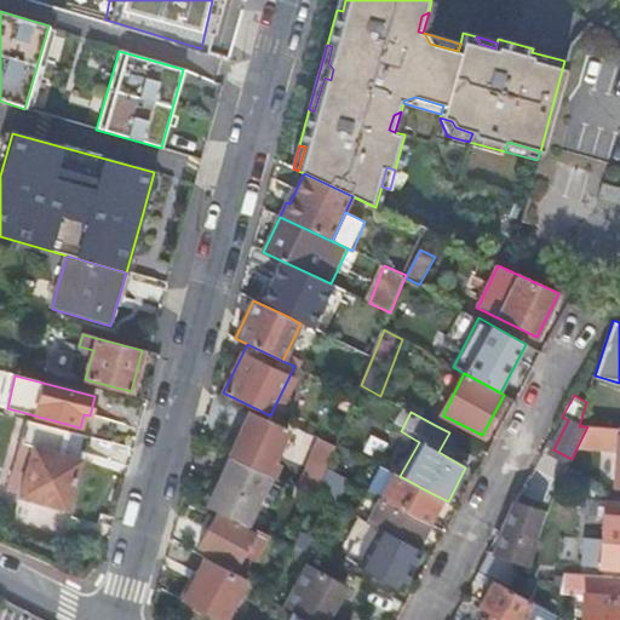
[(248,414),(229,458),(273,477),(275,478),(281,465),(275,463),(288,432),(248,414)]
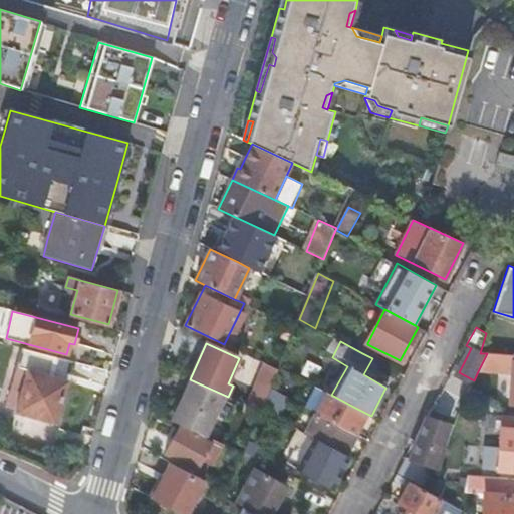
[(55,357),(23,349),(8,406),(19,409),(18,412),(55,422),(67,381),(50,376),(55,357)]
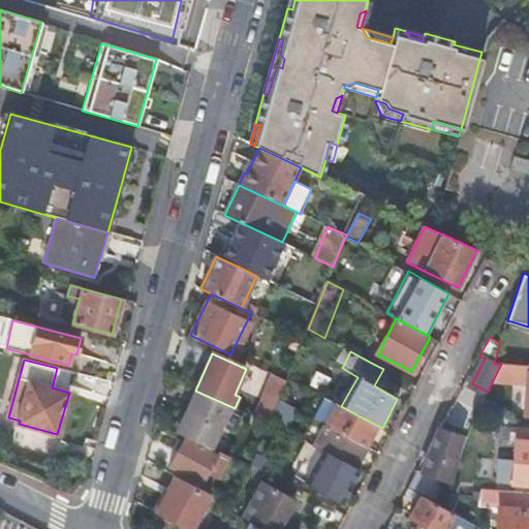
[(528,366),(501,364),(492,382),(527,384),(524,417),(528,417),(528,370),(527,370),(528,366)]
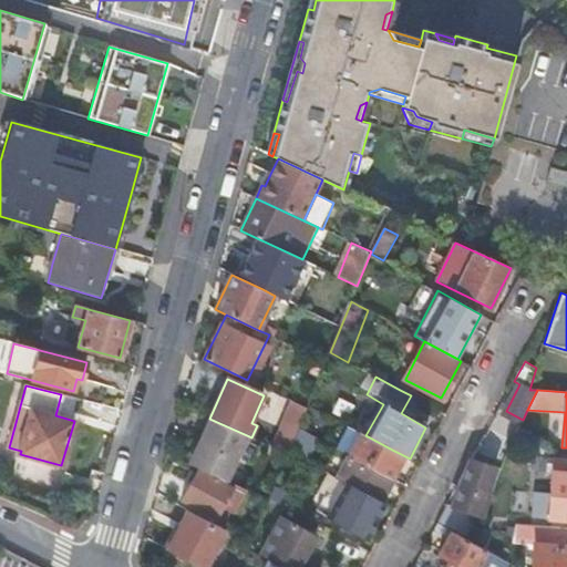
[(272,447),(289,455),(289,453),(299,429),(308,409),(290,401),(272,447)]
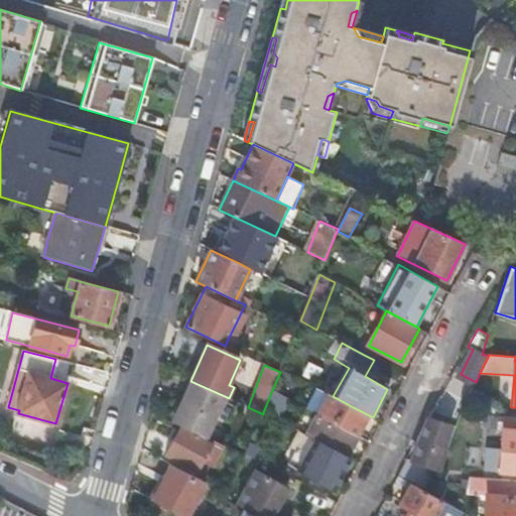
[(207,440),(227,397),(190,381),(189,380),(170,420),(183,426),(182,427),(207,440)]
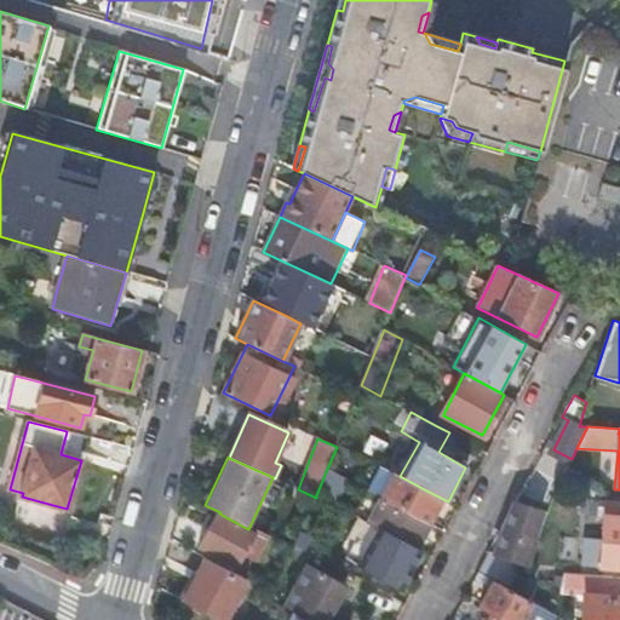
[(369,491),(383,498),(395,474),(382,466),(369,491)]
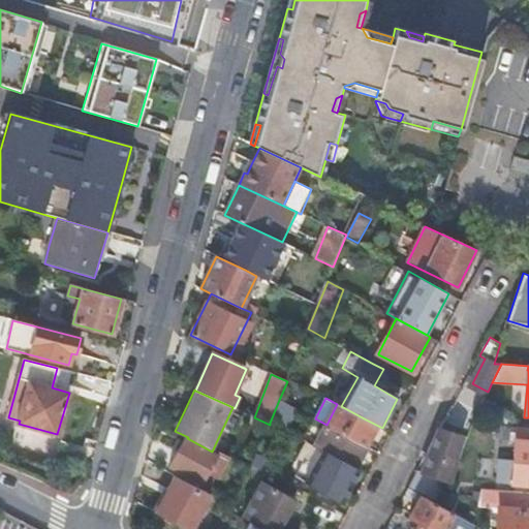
[(279,400),(270,423),(286,431),(298,410),(287,404),(279,400)]
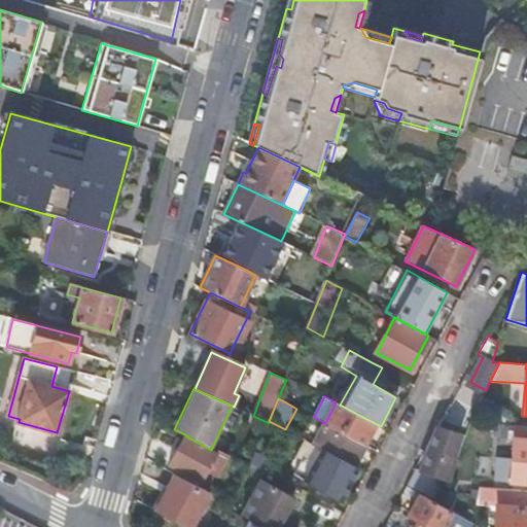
[(494,402),(482,399),(478,408),(492,411),(494,402)]
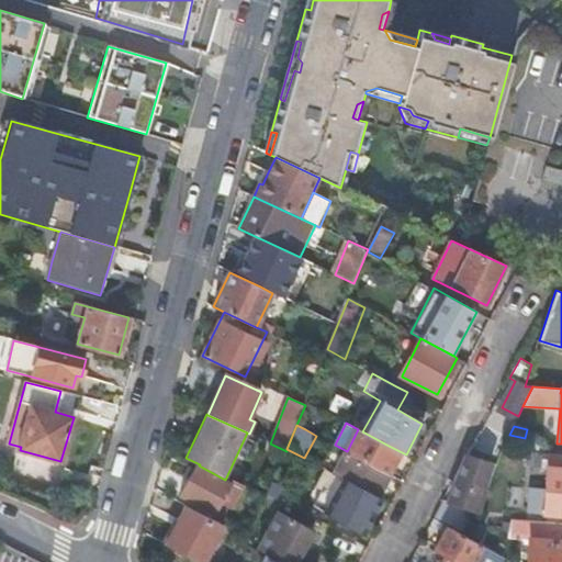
[(358,429),(347,451),(390,474),(402,452),(389,446),(362,431),(358,429)]
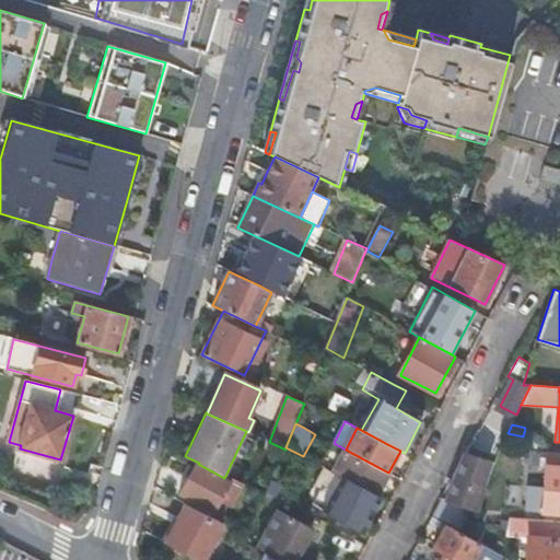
[(488,454),(469,446),(466,454),(485,462),(488,454)]
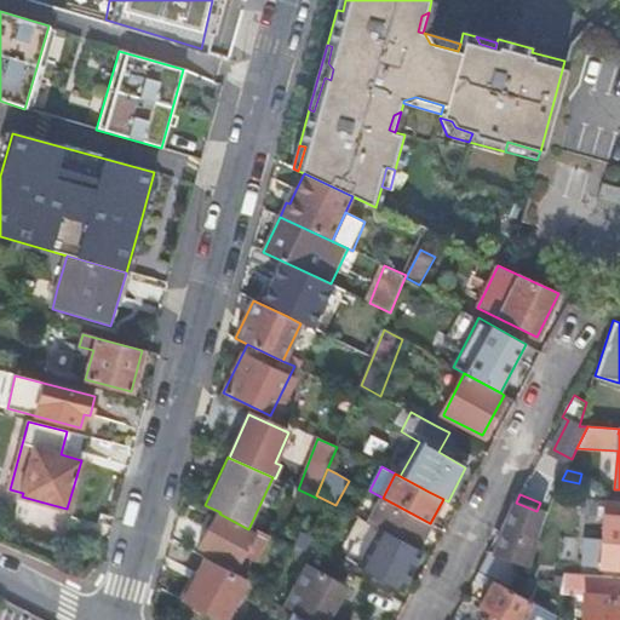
[(383,498),(368,523),(377,528),(417,549),(430,523),(383,498)]
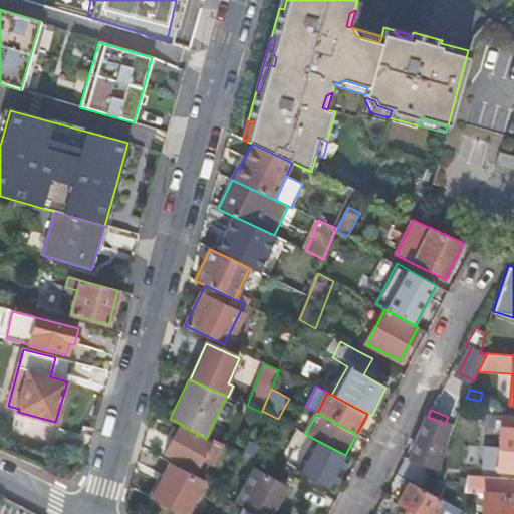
[(482,470),(483,470),(484,467),(497,468),(497,471),(513,472),(513,417),(501,416),(499,449),(484,448),(482,470)]
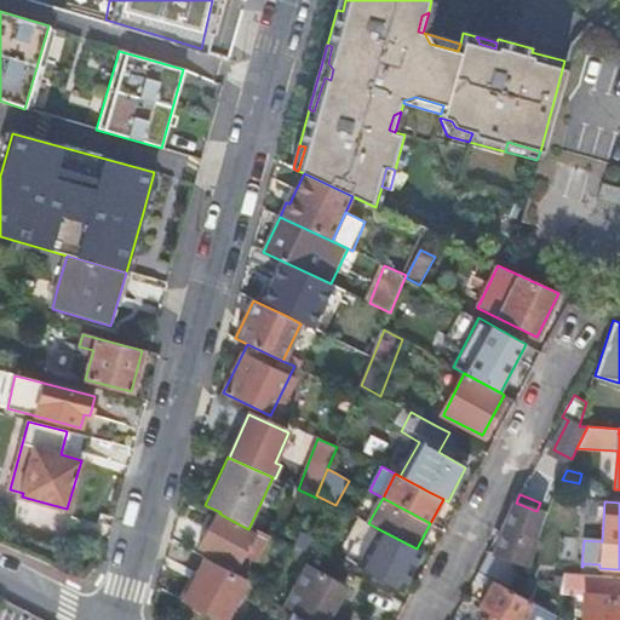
[(495,554),(521,563),(543,514),(537,511),(516,503),(495,554)]
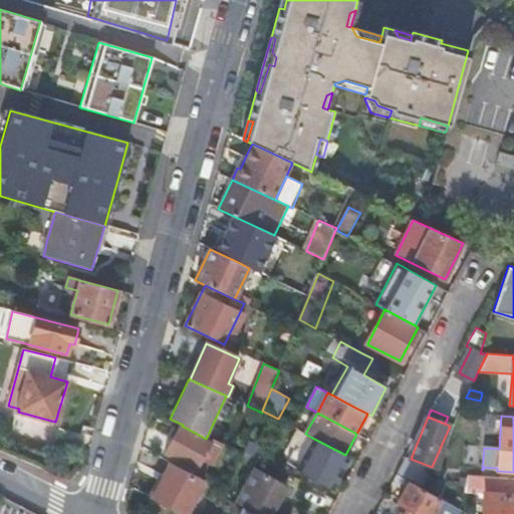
[(212,440),(211,442),(206,439),(182,426),(166,454),(196,471),(203,460),(212,465),(223,445),(212,440)]
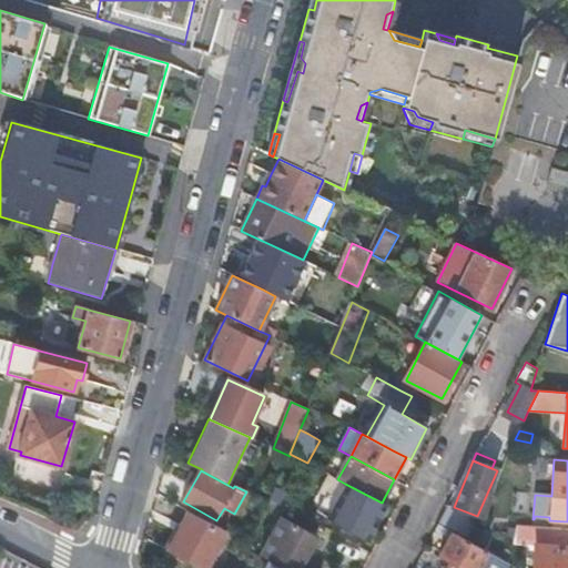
[(484,519),(501,473),(497,470),(477,516),(484,519)]
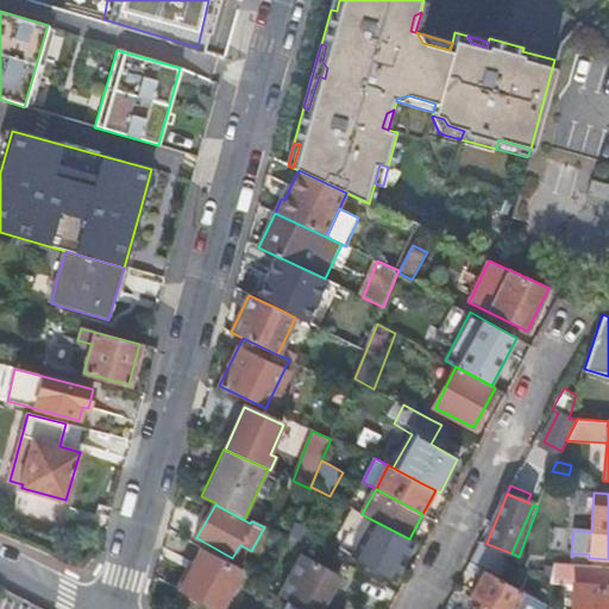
[(409,539),(370,519),(365,529),(351,533),(341,548),(394,579),(413,541),(409,539)]
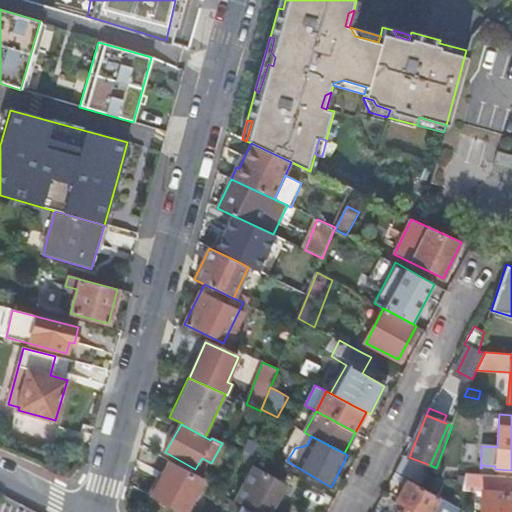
[(266,451),(248,441),(244,450),(261,459),(266,451)]
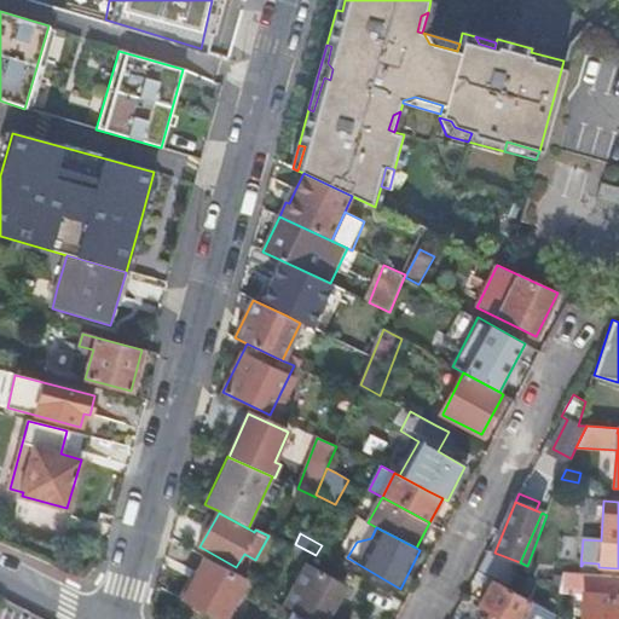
[(489,550),(479,570),(510,588),(521,567),(489,550)]
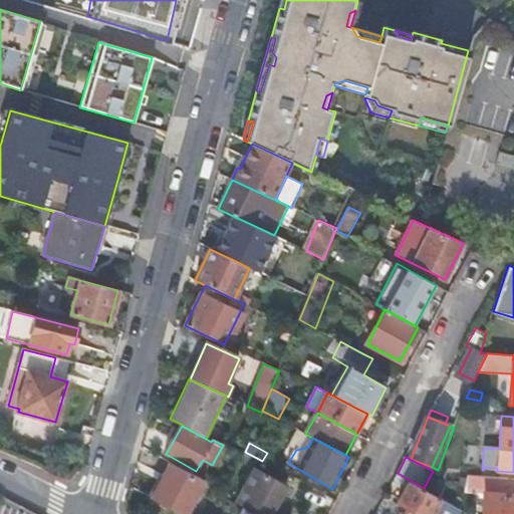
[(208,513),(221,490),(169,462),(159,481),(156,480),(147,497),(178,513),(208,513)]
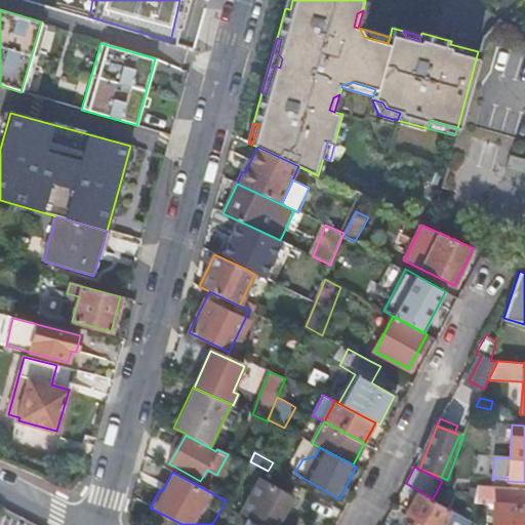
[(259,524),(261,524),(277,524),(292,497),(260,480),(241,514),(249,518),(259,524)]
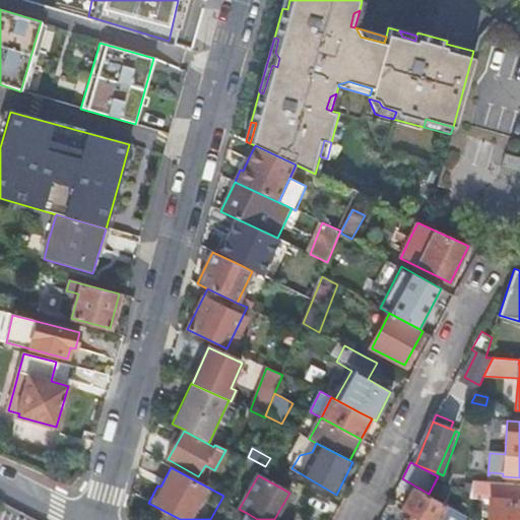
[(519,519),(519,483),(472,480),(468,498),(490,500),(488,519),(519,519)]
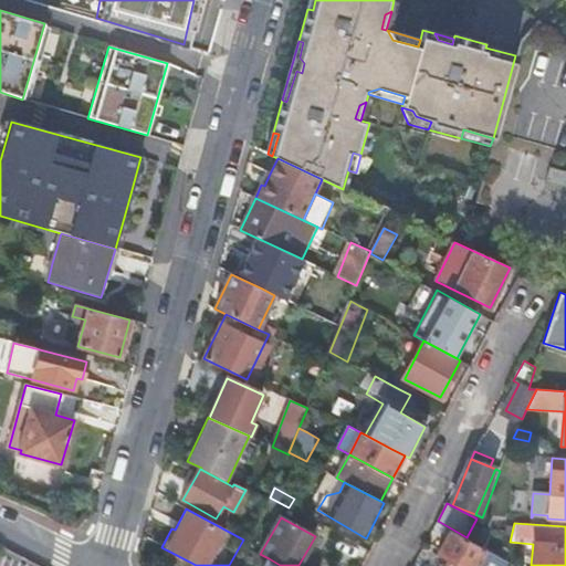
[(505,565),(506,562),(451,531),(439,553),(450,559),(457,563),(454,565),(505,565)]
